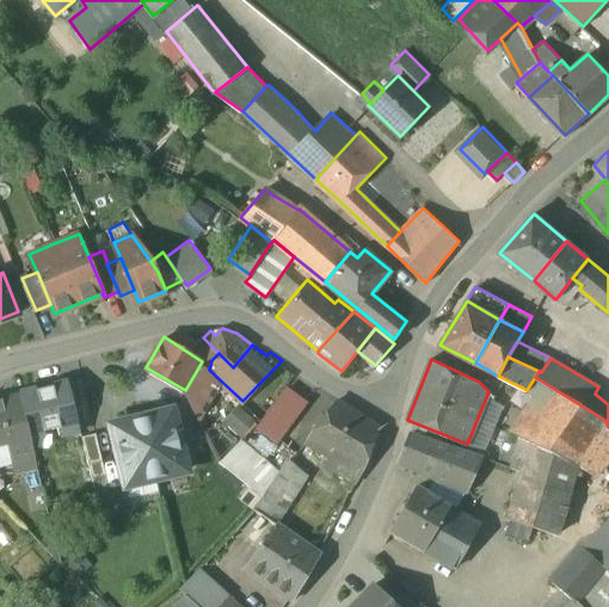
[(528,401),(540,409),(554,389),(535,377),(527,390),(531,395),(528,401)]
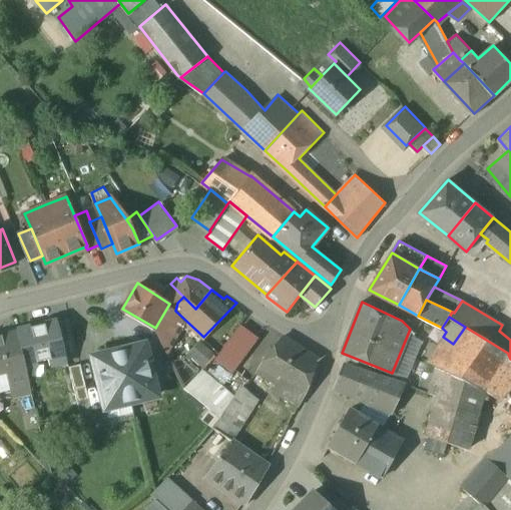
[(51,364),(66,360),(57,320),(18,330),(26,364),(49,359),(51,364)]
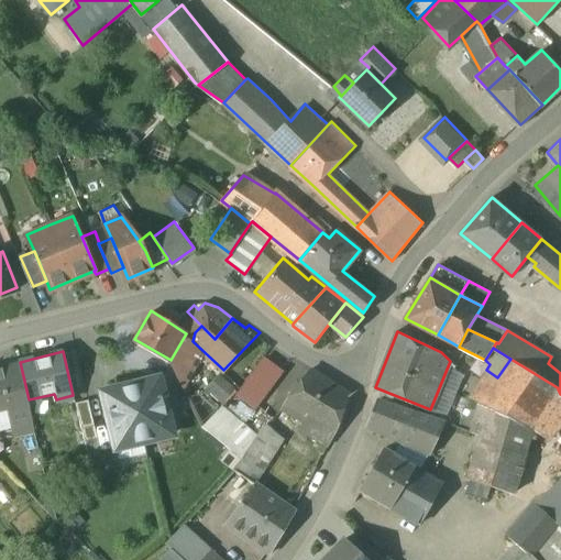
[(249,377),(268,393),(283,373),(263,359),(249,377)]
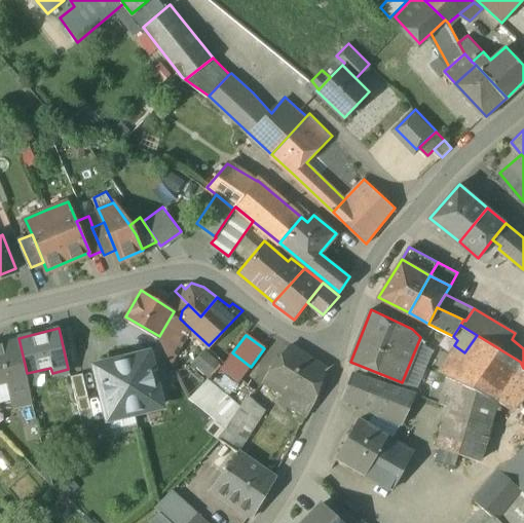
[(496,399),(521,364),(522,363),(477,335),(464,352),(449,375),(495,399),(496,399)]
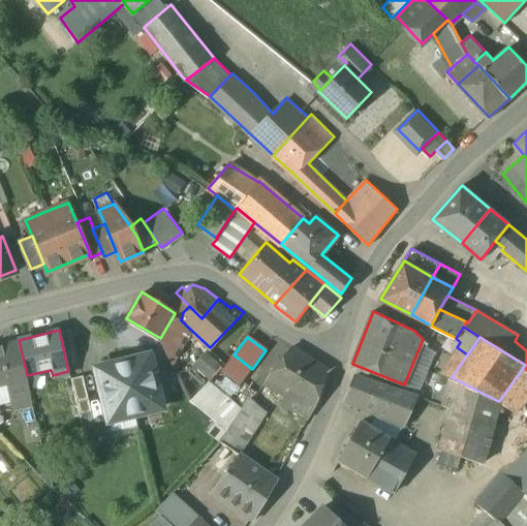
[(0,383),(7,382),(11,400),(23,398),(31,396),(27,375),(19,340),(0,343),(0,383)]
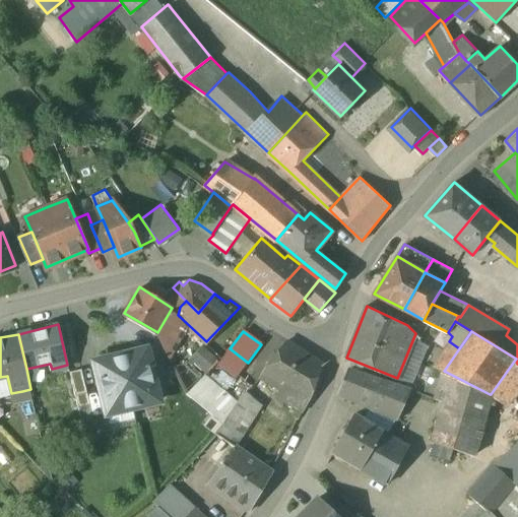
[(264,376),(308,402),(323,362),(287,339),(264,376)]
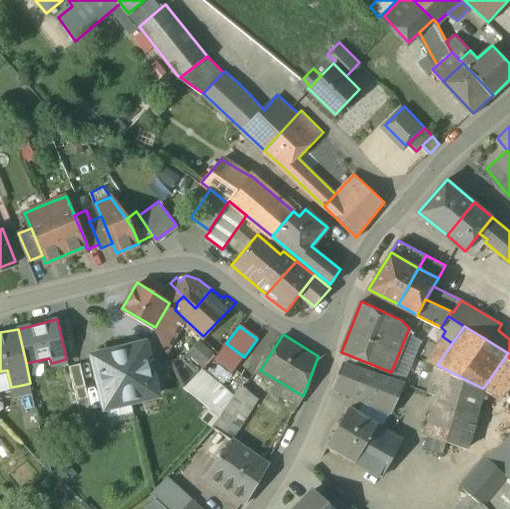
[(145,343),(120,349),(132,400),(157,394),(145,343)]
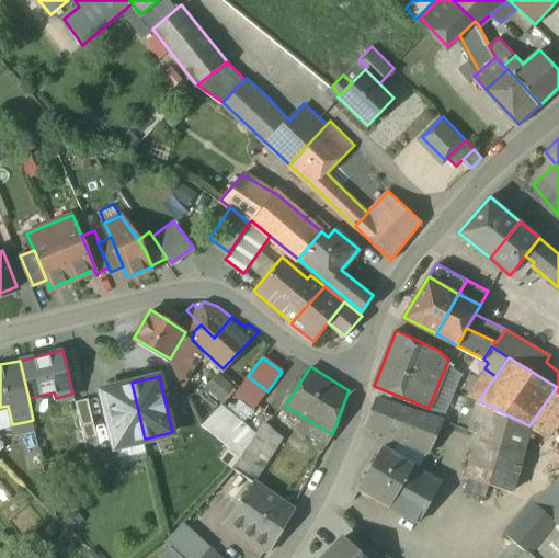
[(116,445),(145,439),(132,383),(103,389),(116,445)]
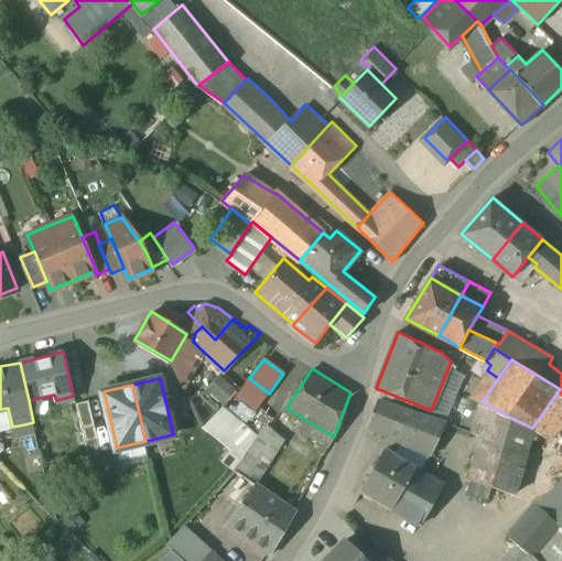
[(226,405),(251,418),(258,407),(233,392),(226,405)]
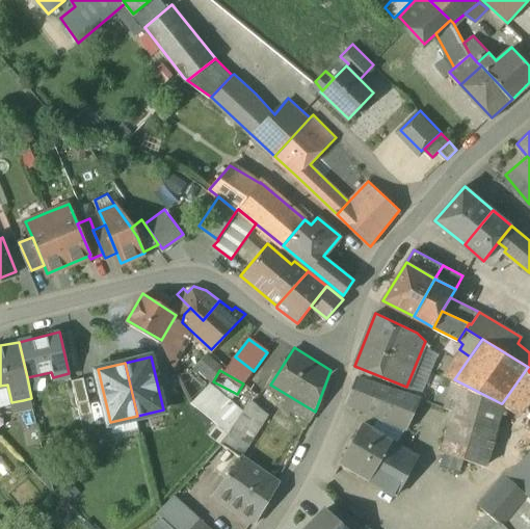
[(405,427),(406,427),(419,397),(359,375),(347,402),(379,416),(405,427)]
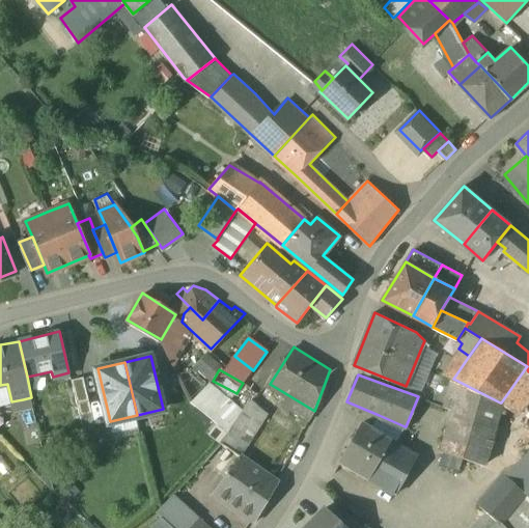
[(73,379),(81,415),(93,412),(84,376),(73,379)]
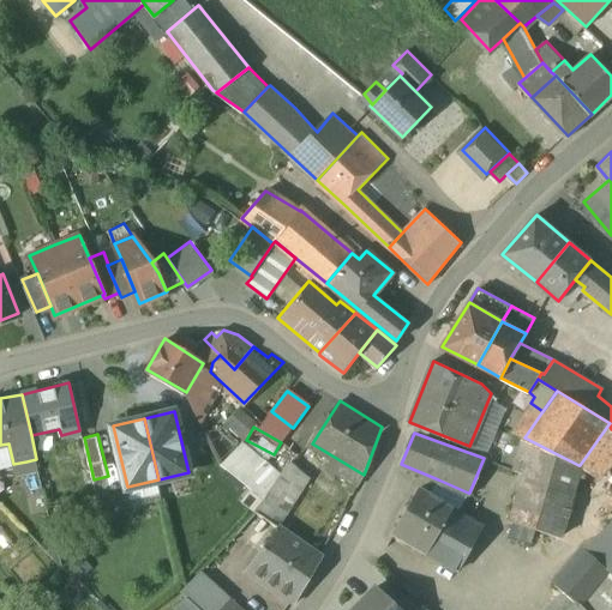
[(561,536),(579,465),(525,438),(521,436),(519,445),(514,469),(525,472),(511,520),(561,536)]
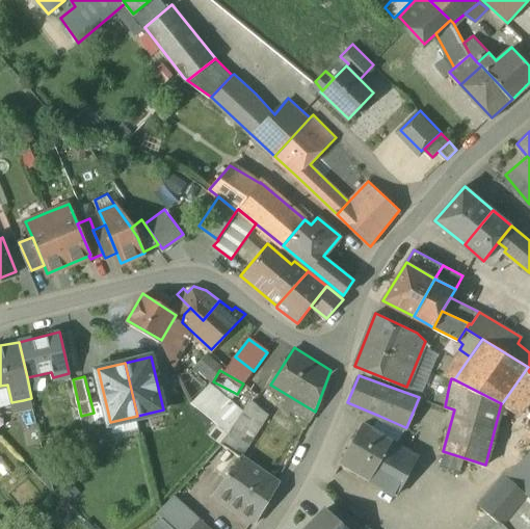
[(434,403),(445,406),(449,386),(440,384),(434,403)]
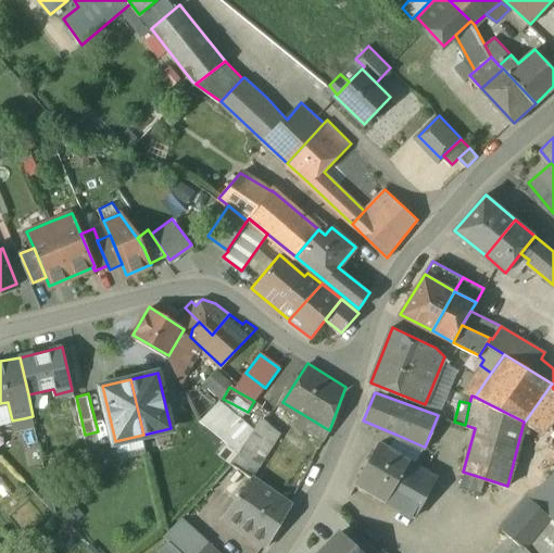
[(201,420),(239,451),(250,434),(214,404),(201,420)]
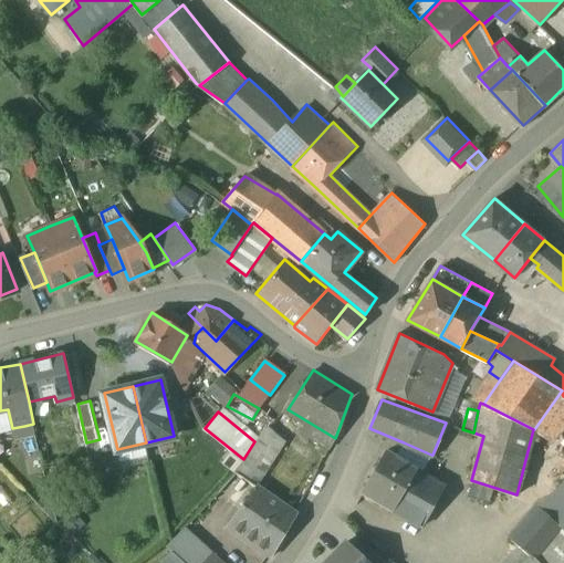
[(271,415),(254,441),(243,459),(237,469),(259,483),(293,429),(271,415)]
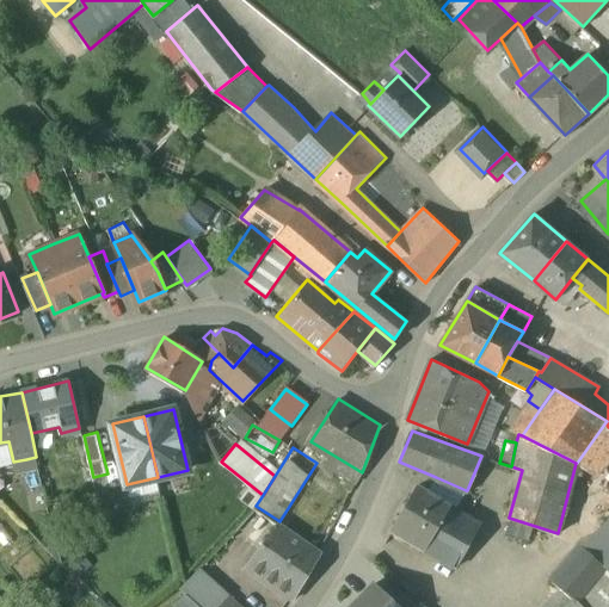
[(26,459),(28,468),(38,465),(36,457),(26,459)]
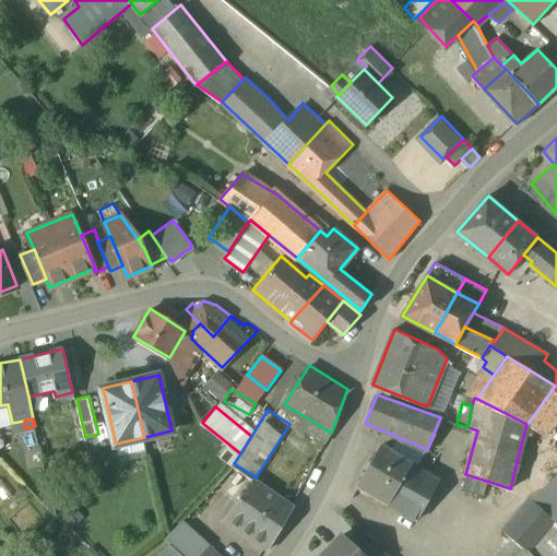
[(426,449),(399,437),(391,450),(411,462),(417,465),(426,449)]
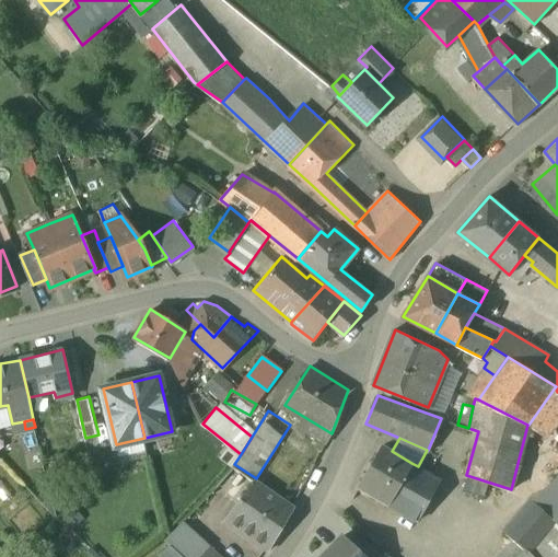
[(358,486),(387,503),(411,463),(392,451),(382,445),(358,486)]
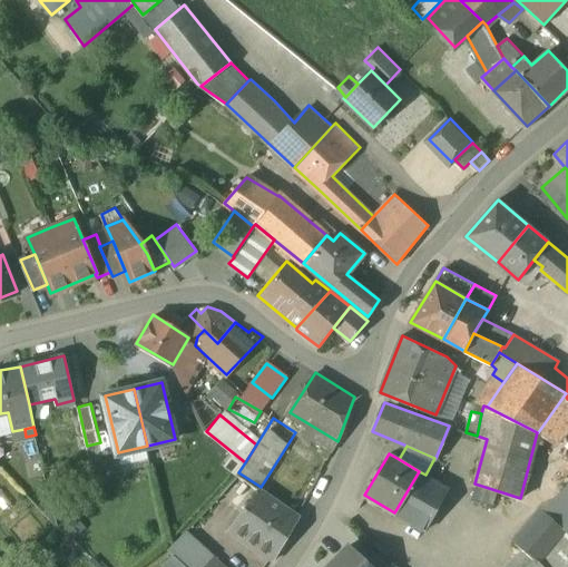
[(394,512),(424,530),(448,488),(426,475),(419,471),(394,512)]
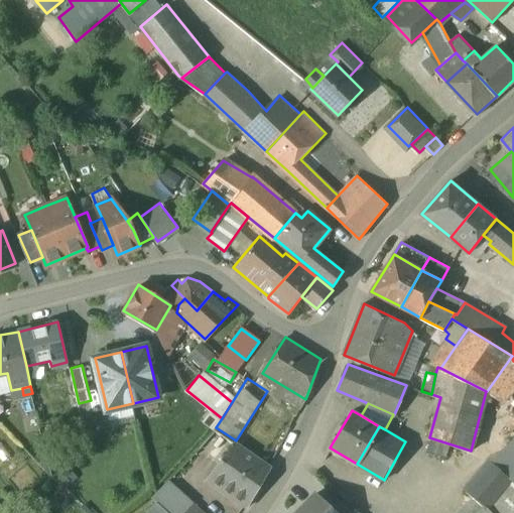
[(513,437),(507,443),(492,461),(510,477),(513,480),(513,437)]
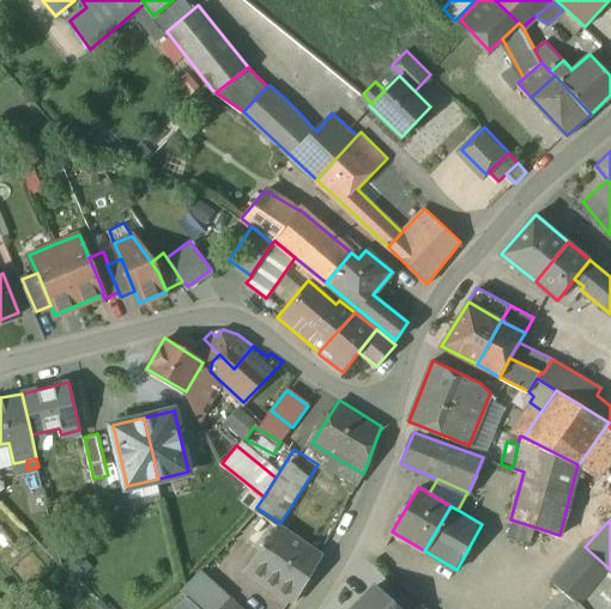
[(249,567),(296,598),(322,553),(279,524),(249,567)]
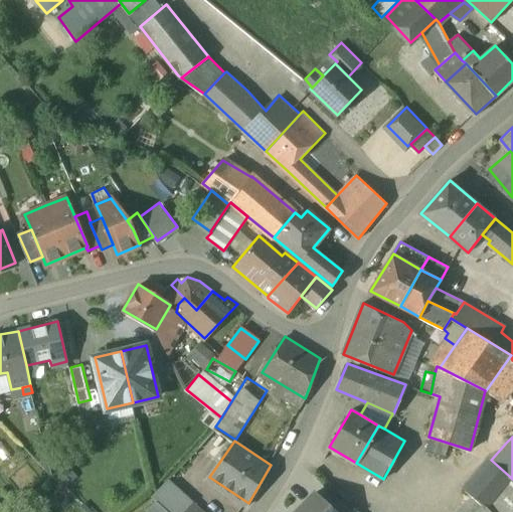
[(472,495),(485,506),(509,476),(491,460),(465,489),(472,495)]
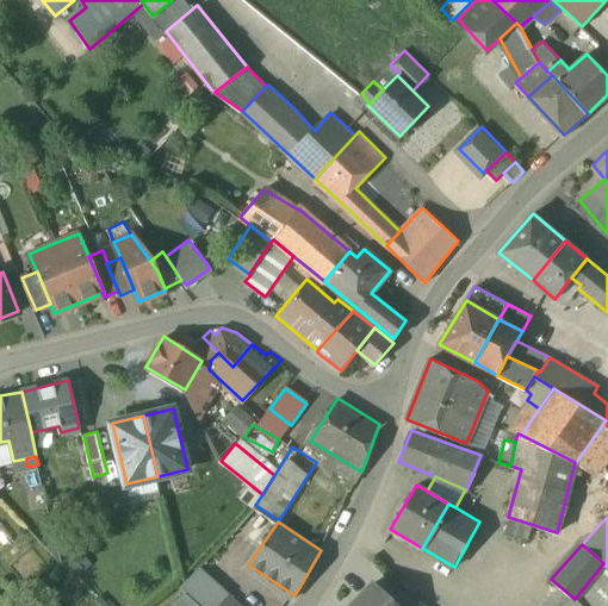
[(607,567),(603,563),(575,599),(582,605),(607,605),(607,567)]
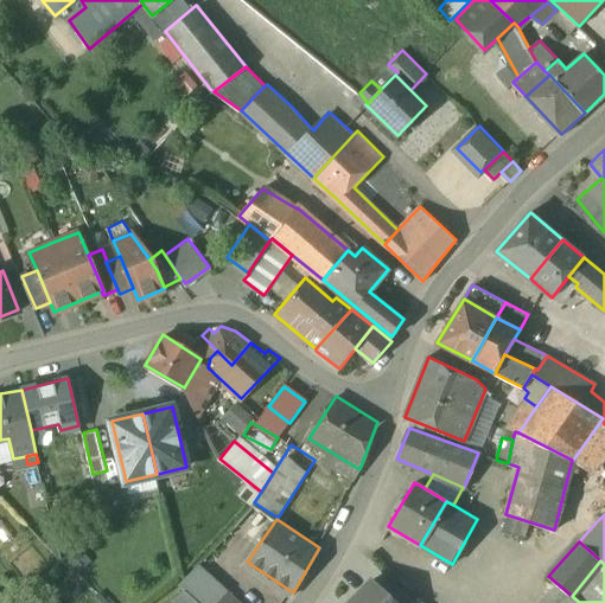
[(179,583),(185,588),(170,601),(172,602),(217,602),(225,592),(195,566),(182,581),(179,583)]
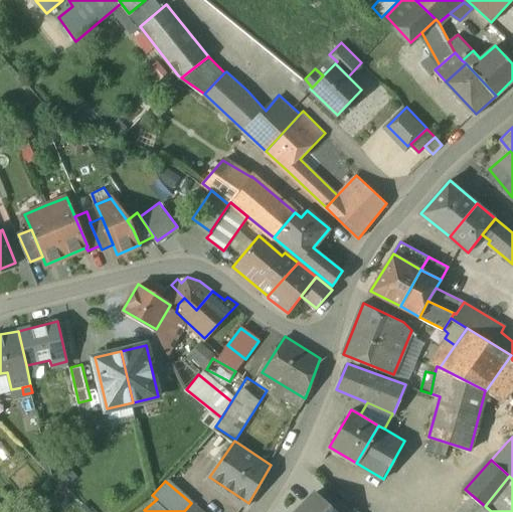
[(295,511),(335,511),(329,505),(330,505),(329,504),(316,491),(295,511)]
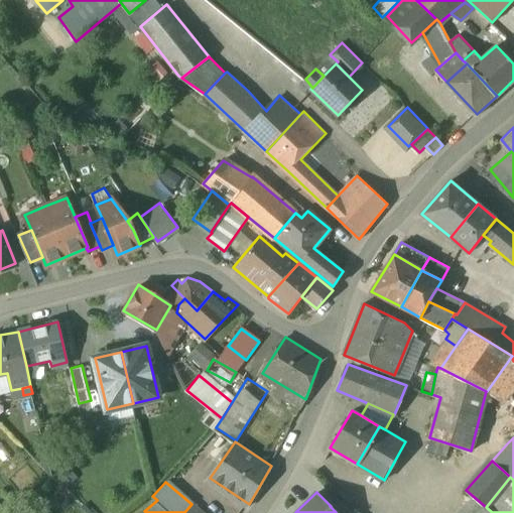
[(492,512),(486,507),(473,496),(455,512),(492,512)]
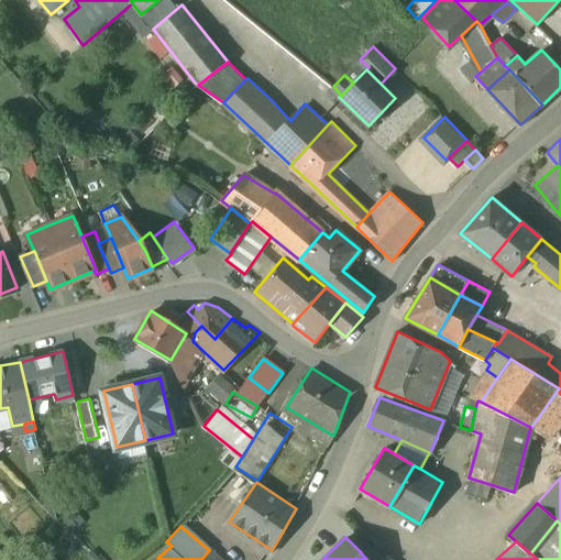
[(375,548),(360,551),(361,552),(360,552),(366,559),(371,559),(380,552),(375,548)]
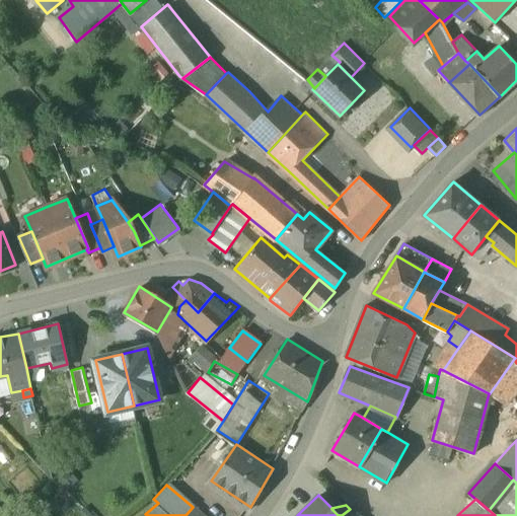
[(186,515),(204,515),(193,507),(186,515)]
